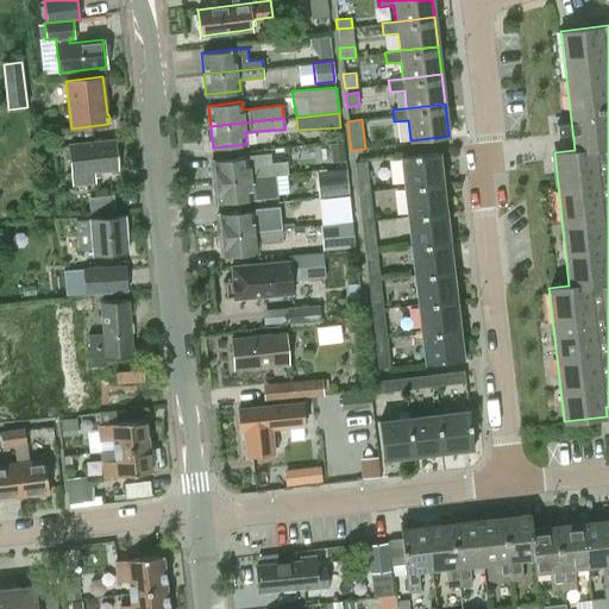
[(95,171),(118,169),(114,140),(69,145),(74,184),(96,182),(95,171)]
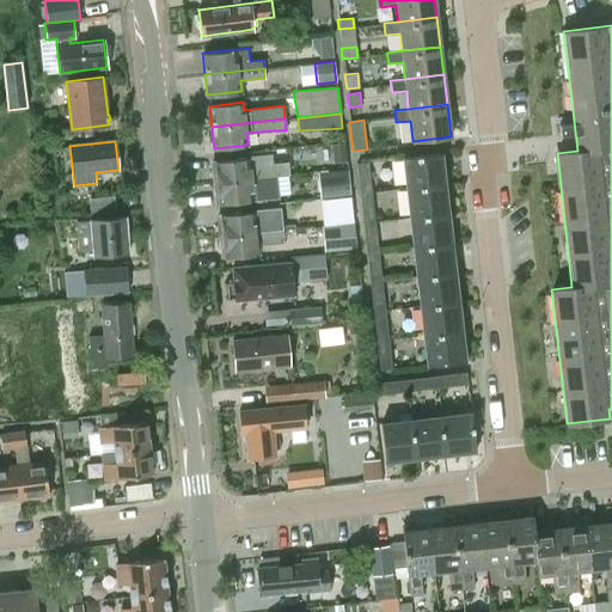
[(402,158),(405,187),(445,183),(441,153),(402,158)]
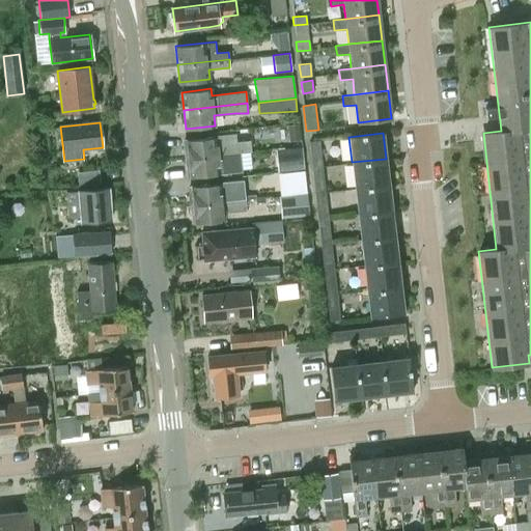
[(184,146),(185,158),(240,152),(238,141),(217,143),(216,136),(184,139),(185,146),(184,146)]
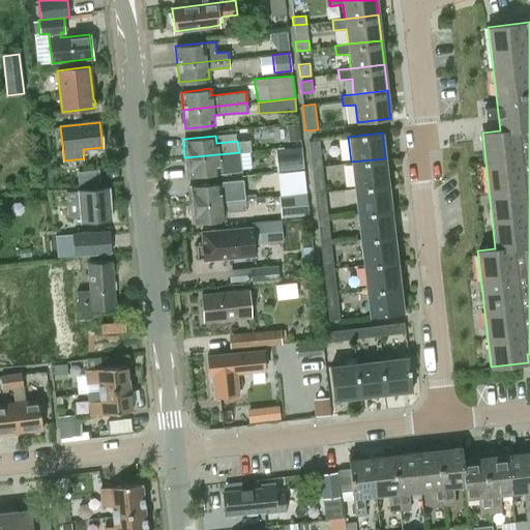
[(308,142),(312,166),(322,165),(319,141),(308,142)]
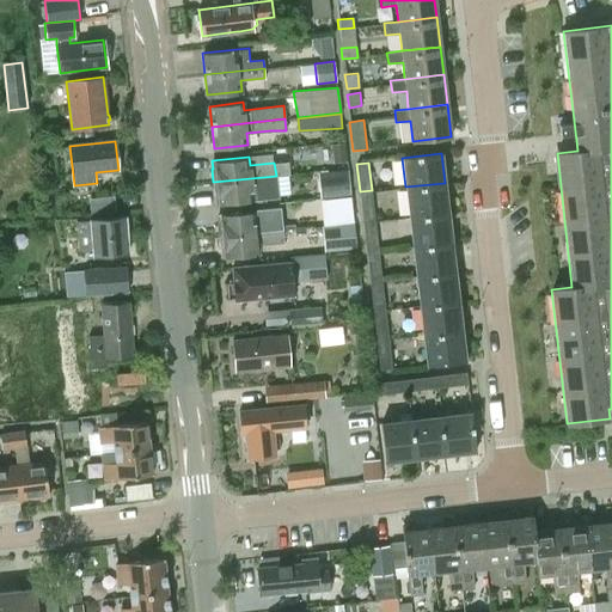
[(336,197),(350,196),(347,170),(337,171),(337,170),(318,172),(319,193),(336,191),(336,197)]
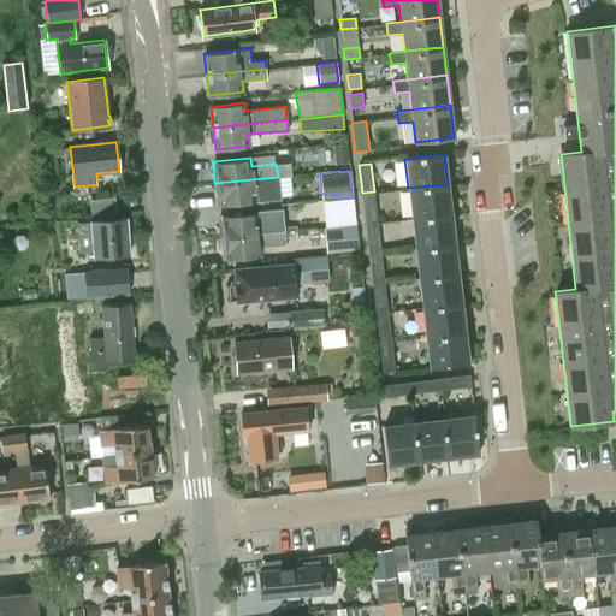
[(218,205),(255,200),(280,197),(278,177),(214,183),(215,195),(218,195),(218,205)]
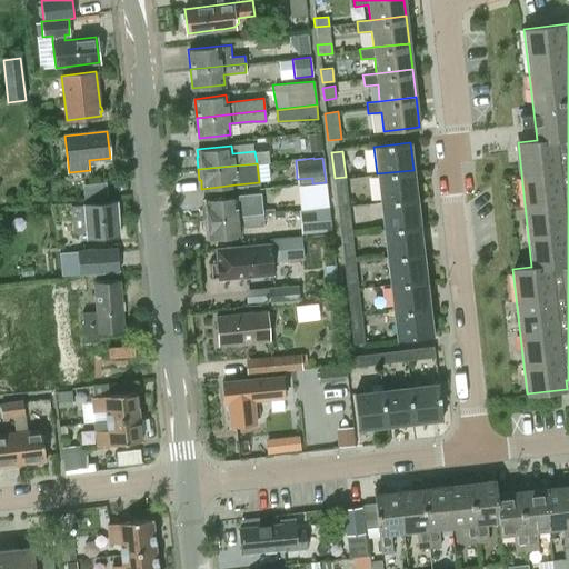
[(377,173),(380,200),(417,197),(413,170),(377,173)]
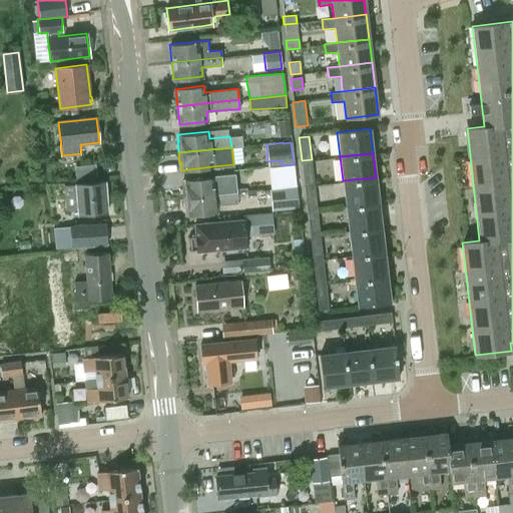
[(302,160),(304,183),(315,182),(312,159),(302,160)]
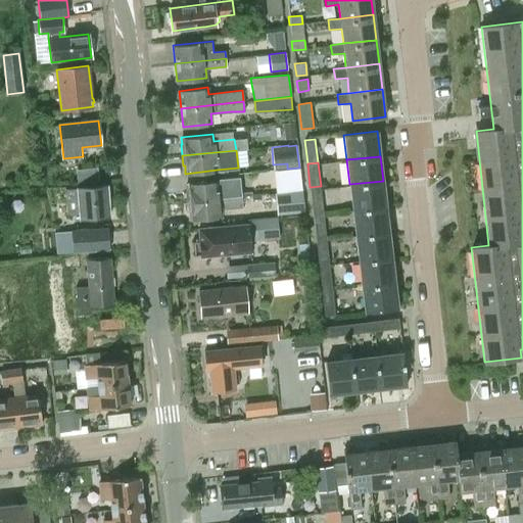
[(188,190),(186,191),(187,201),(241,196),(240,188),(239,177),(218,179),(187,183),(188,190)]
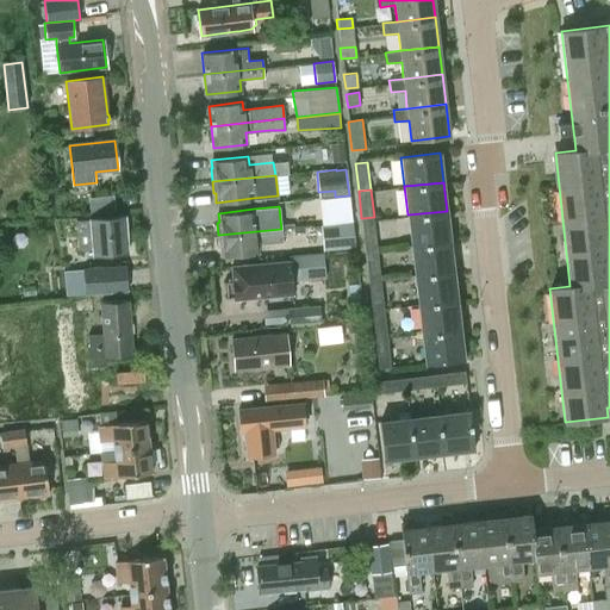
[(408,215),(411,242),(450,240),(447,211),(408,215)]
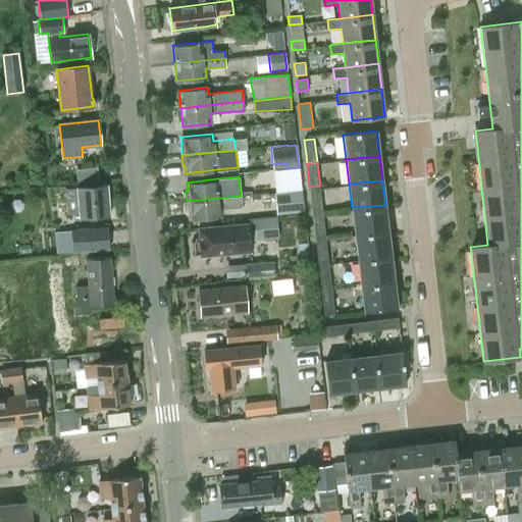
[(81,218),(110,215),(107,185),(76,187),(76,189),(66,190),(69,215),(80,214),(81,218)]
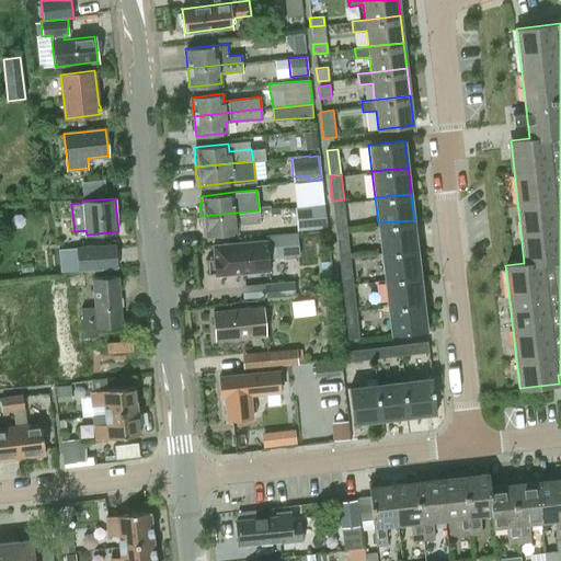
[(332,201),(335,228),(346,227),(344,199),(332,201)]
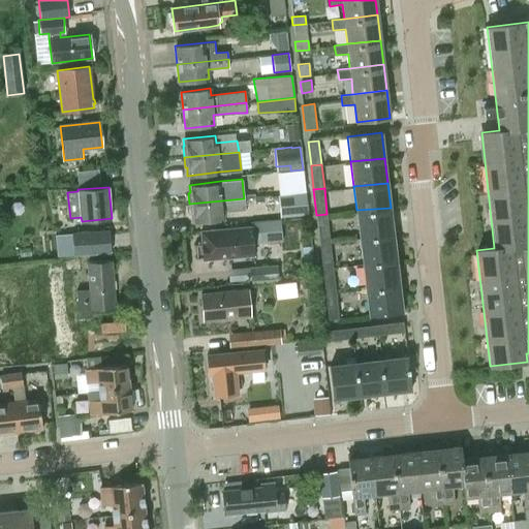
[(280,217),(308,215),(305,192),(277,194),(280,217)]
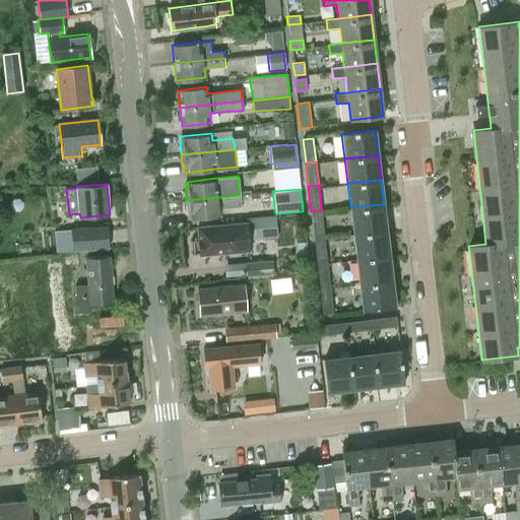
[(240,195),(186,200),(188,211),(189,211),(190,217),(221,214),(220,208),(241,206),(241,202),(240,195)]
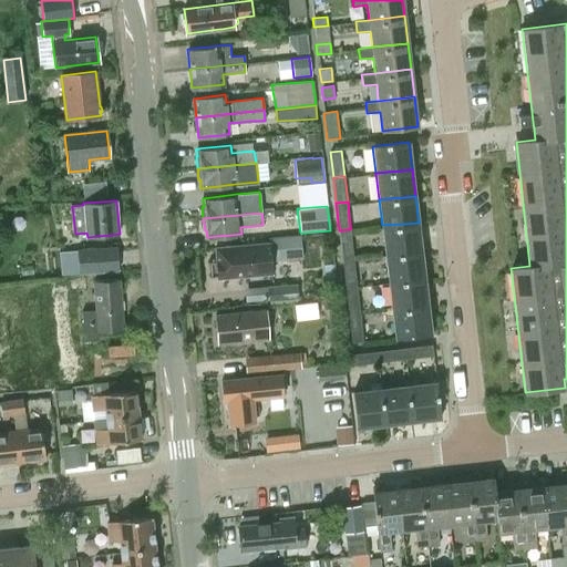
[(382,225),(385,256),(422,251),(419,223),(382,225)]
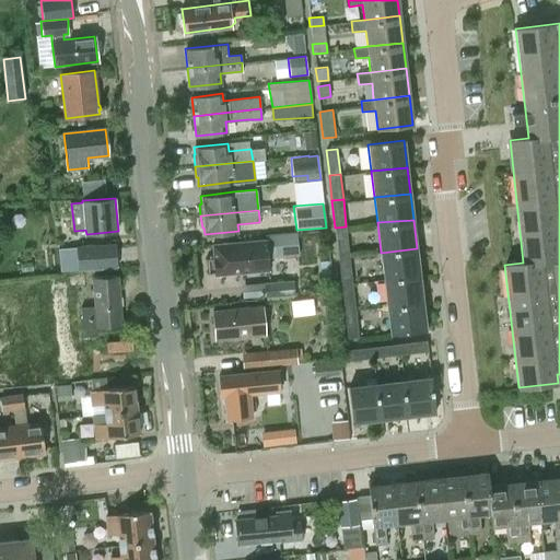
[(335,228),(339,257),(350,257),(346,226),(335,228)]
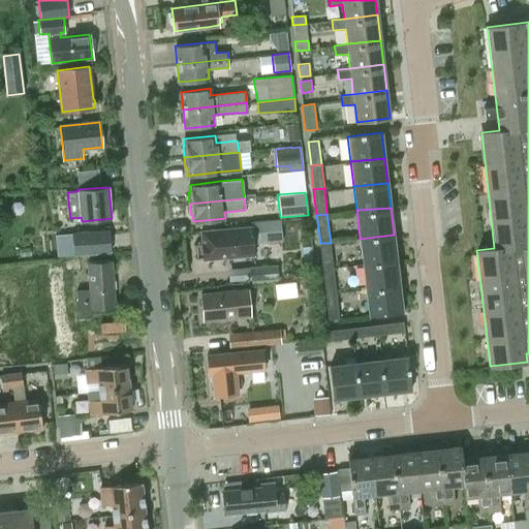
[(204,260),(255,255),(254,244),(282,241),(281,218),(251,221),(251,226),(201,231),(203,246),(198,248),(198,254),(204,255),(204,260)]
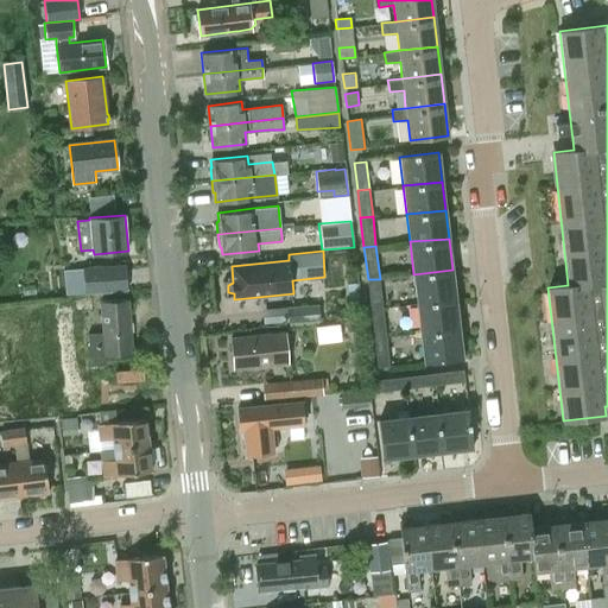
[(64,295),(84,292),(127,289),(126,265),(83,268),(62,270),(64,295)]
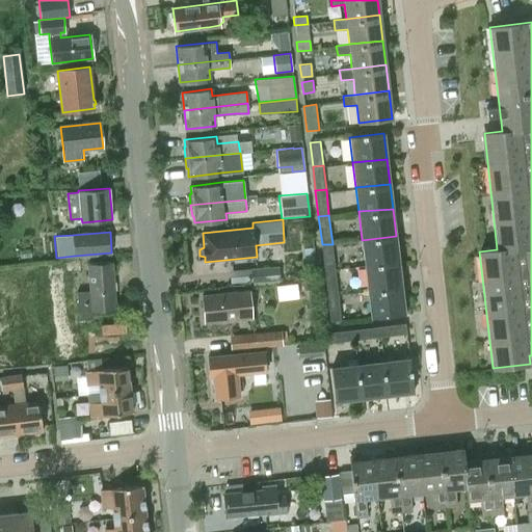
[(362,240),(365,265),(399,261),(396,236),(362,240)]
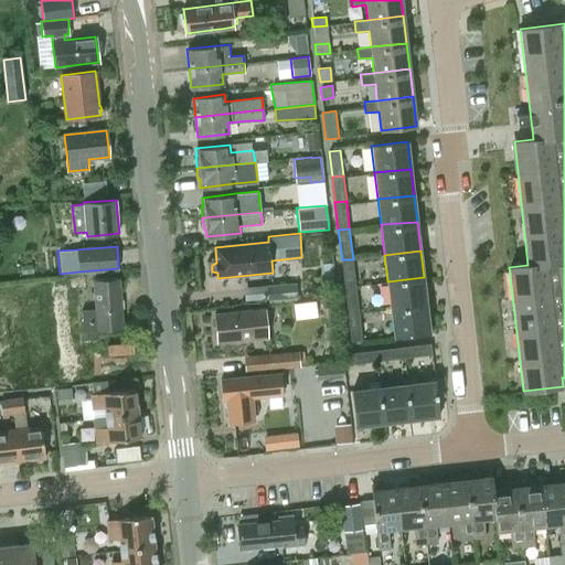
[(342,259),(344,287),(355,285),(353,259),(342,259)]
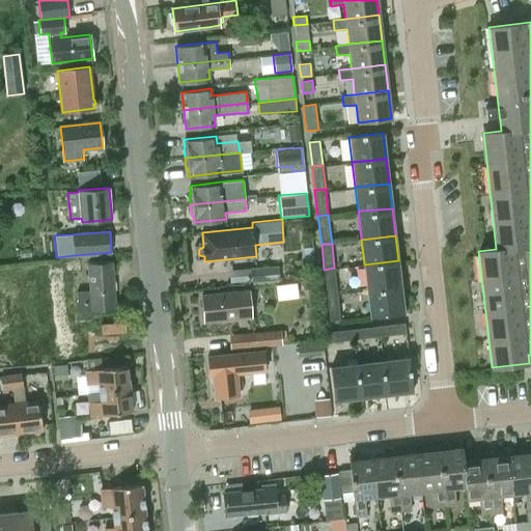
[(92,310),(115,308),(111,255),(87,257),(90,290),(77,291),(79,319),(93,318),(92,310)]
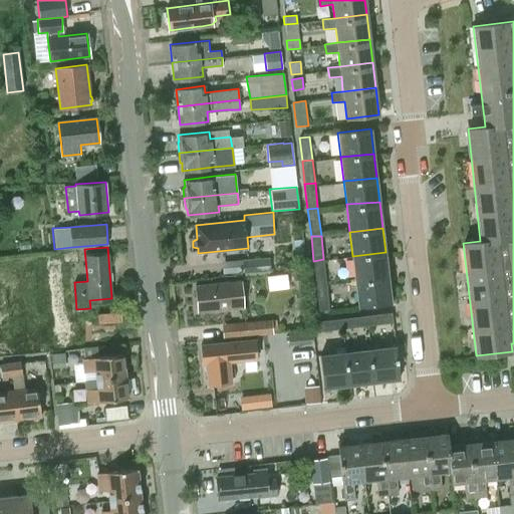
[(352,256),(355,283),(389,279),(386,252),(352,256)]
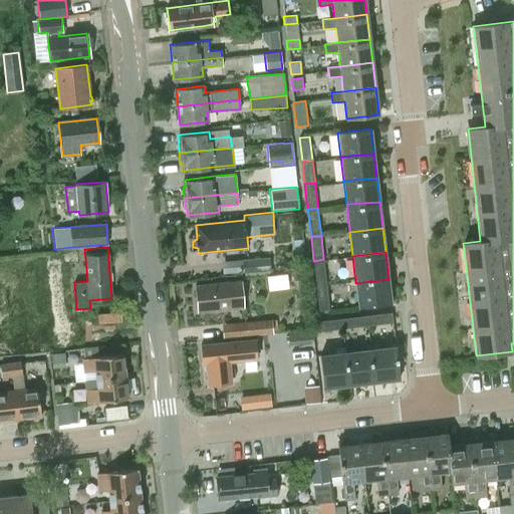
[(247,272),(271,270),(270,258),(246,260),(247,272)]
